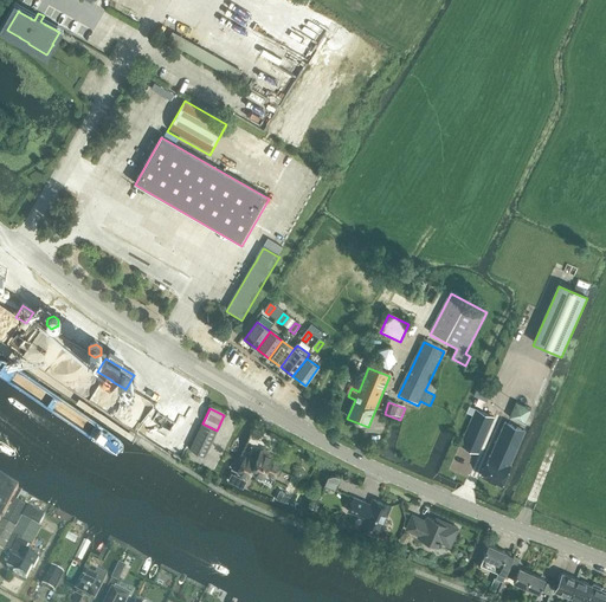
[(459,447),(478,455),(494,420),(475,412),(459,447)]
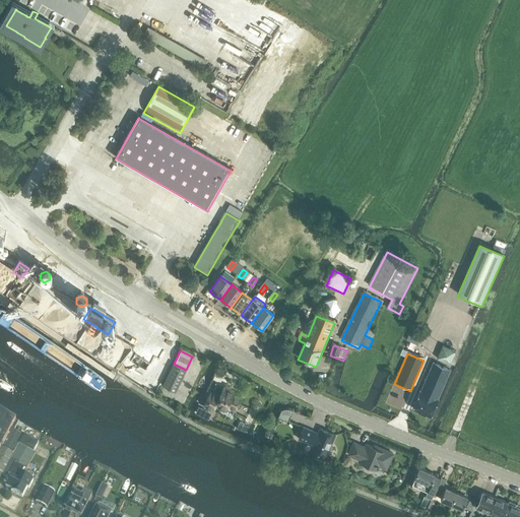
[(174,393),(185,371),(173,365),(161,387),(174,393)]
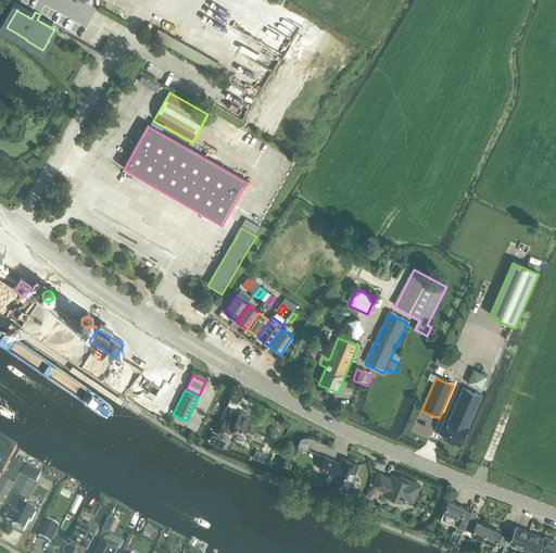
[(468,429),(467,429),(481,398),(463,390),(450,420),(449,420),(441,438),(460,447),(468,429)]
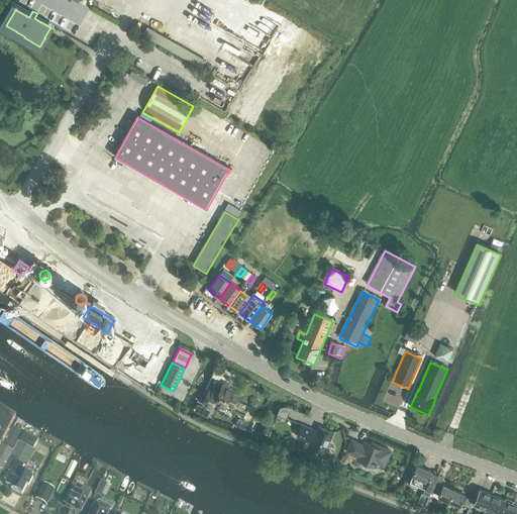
[(203,407),(208,409),(211,403),(215,404),(225,409),(226,406),(234,410),(240,395),(223,387),(217,399),(208,395),(203,407)]
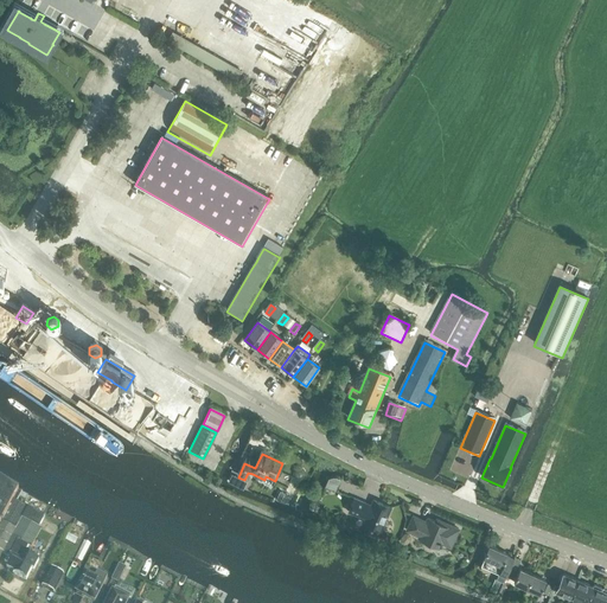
[(298,474),(295,478),(298,480),(300,482),(304,480),(305,476),(304,474),(300,472),(298,474)]
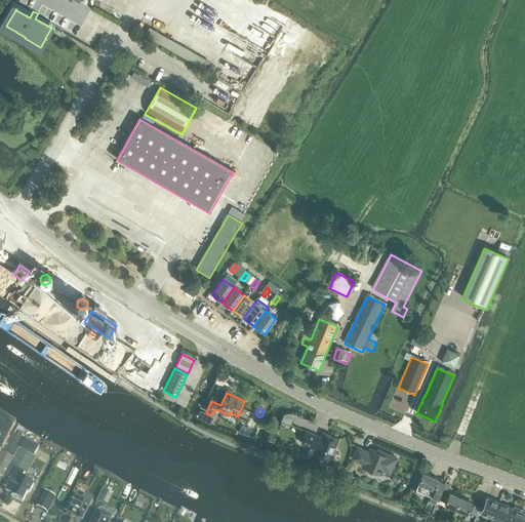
[(201,420),(207,424),(210,417),(203,414),(201,420)]
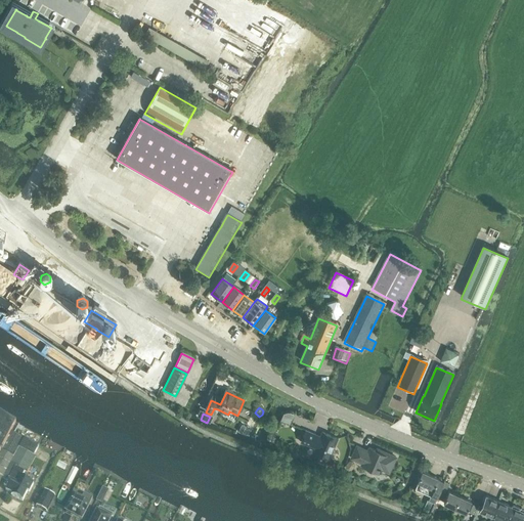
[(0,418),(0,456),(13,431),(15,428),(15,427),(14,427),(0,418)]
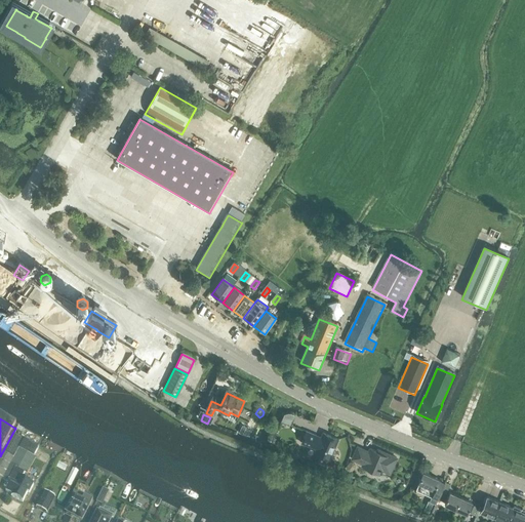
[(291,427),(292,423),(284,418),(282,424),(291,427)]
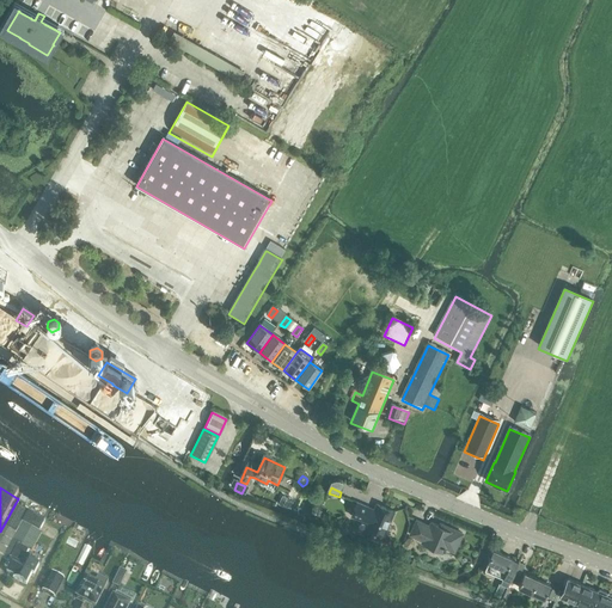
[(16,503),(0,532),(0,567),(2,564),(8,567),(10,564),(13,565),(11,569),(19,572),(25,563),(28,558),(30,559),(41,538),(40,536),(46,526),(17,511),(22,502),(22,501),(20,499),(18,498),(18,499),(16,503)]
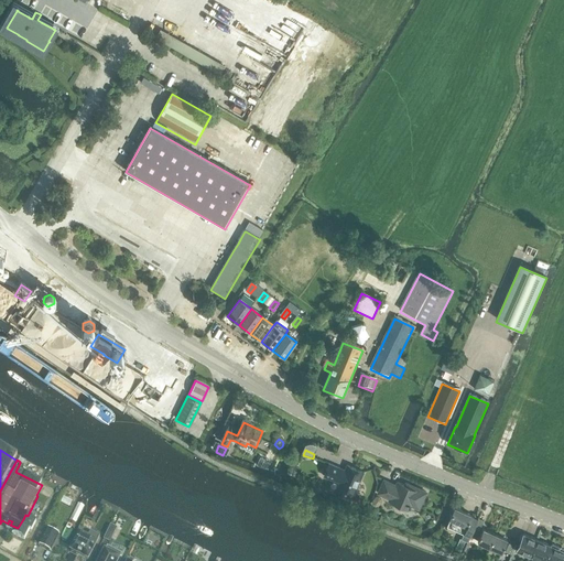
[(325,478),(340,485),(338,491),(355,497),(364,475),(347,468),(345,475),(340,473),(340,472),(329,466),(325,478)]
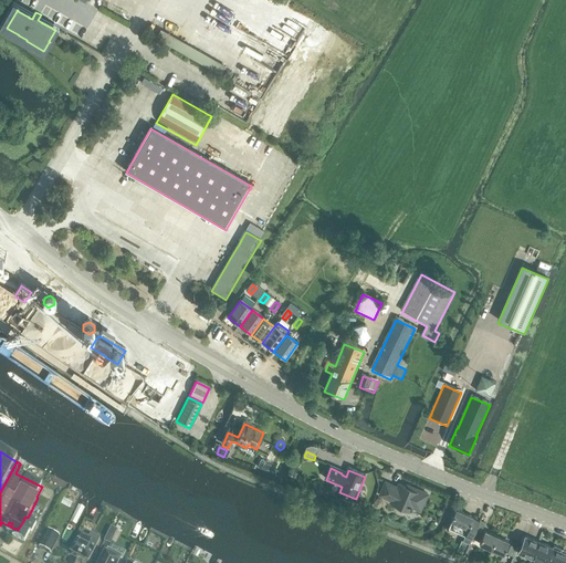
[(392,503),(391,504),(410,513),(412,509),(421,513),(428,497),(419,492),(418,494),(399,487),(398,490),(386,485),(380,498),(392,503)]
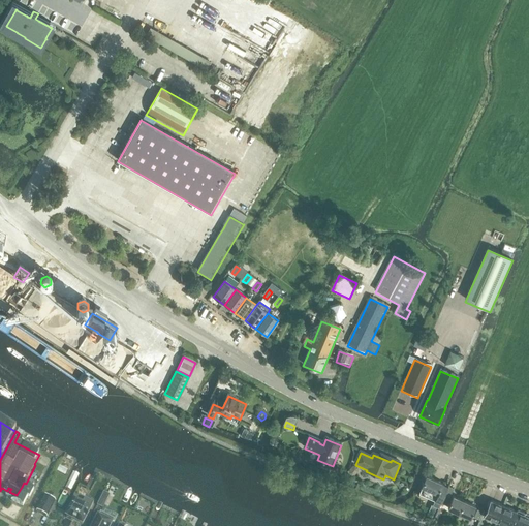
[(59,469),(57,475),(65,480),(67,473),(59,469)]
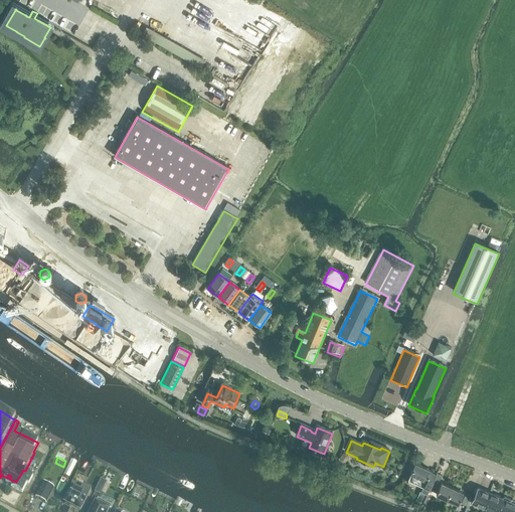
[(424,489),(422,494),(426,496),(437,475),(432,473),(416,466),(411,476),(408,482),(424,489)]
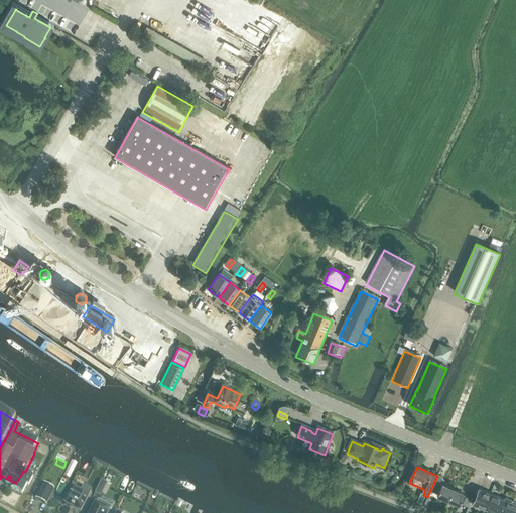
[(9,480),(5,488),(12,491),(11,492),(22,498),(26,489),(28,489),(32,481),(21,475),(16,483),(9,480)]
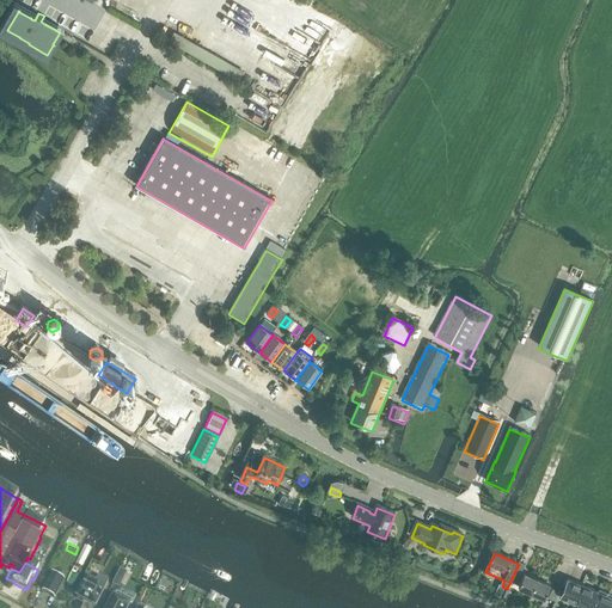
[(512,585),(518,588),(526,567),(520,565),(512,585)]
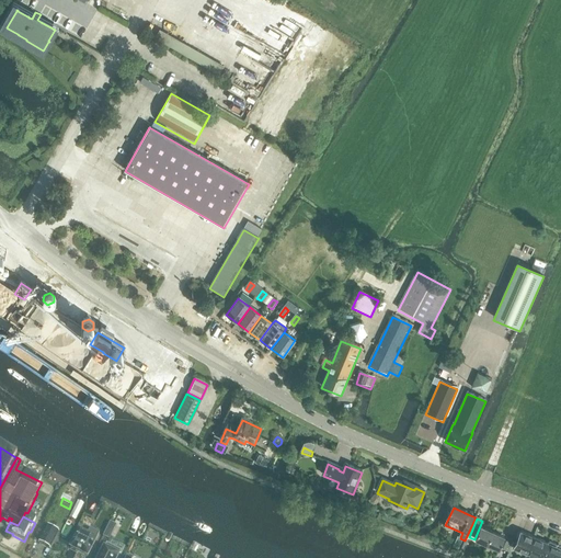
[(109,526),(102,541),(109,544),(115,530),(109,526)]
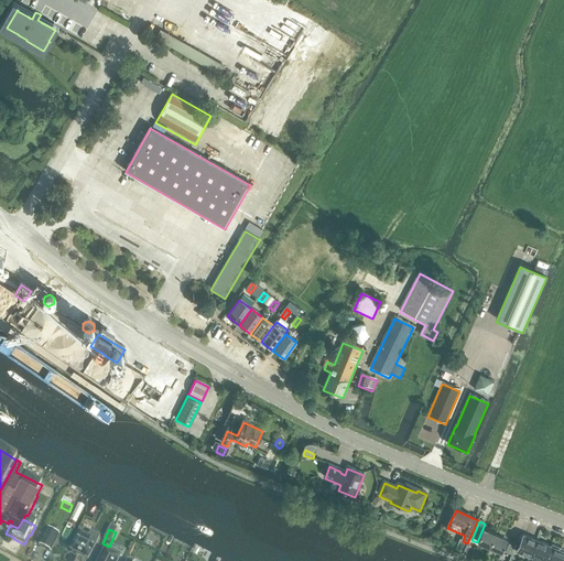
[(478,545),(490,550),(496,538),(485,532),(478,545)]
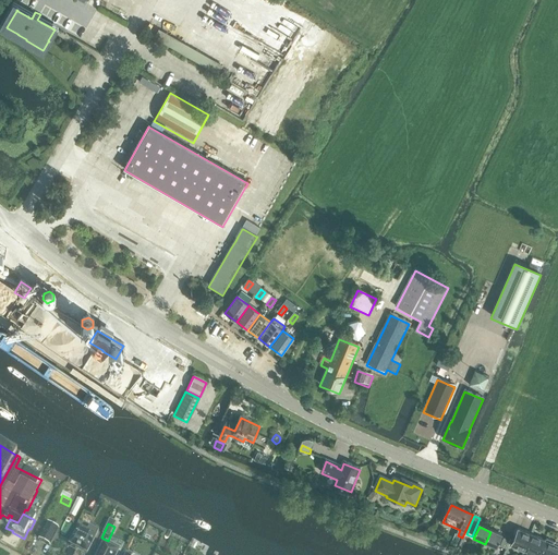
[(46,528),(38,544),(49,551),(52,544),(51,544),(57,533),(46,528)]
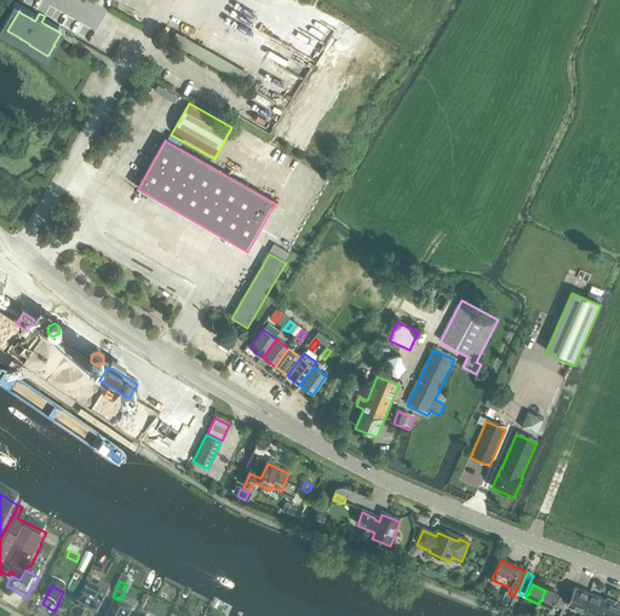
[(87,592),(78,610),(87,615),(98,615),(109,594),(99,588),(96,597),(87,592)]
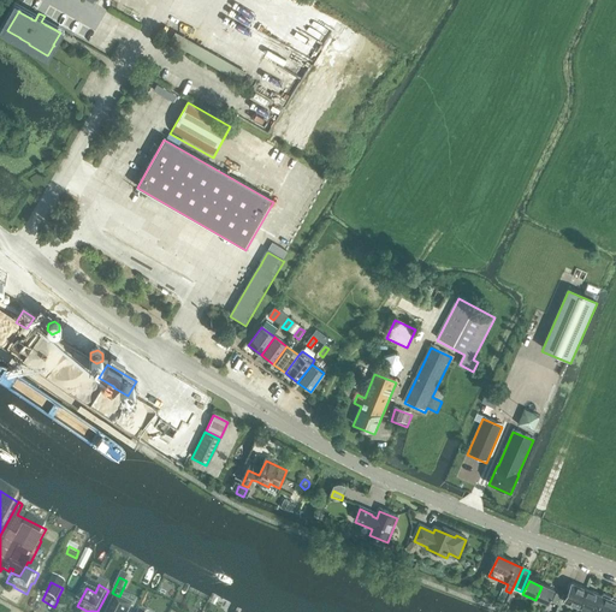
[(564,604),(579,610),(587,592),(572,586),(564,604)]
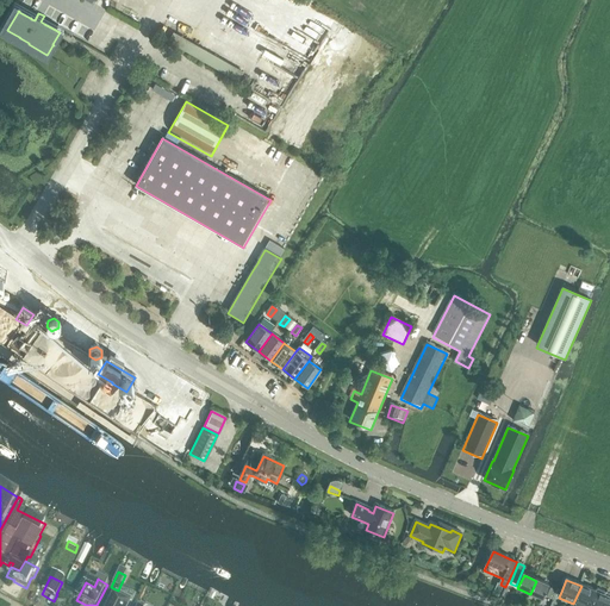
[(536,581),(530,594),(542,600),(549,587),(536,581)]
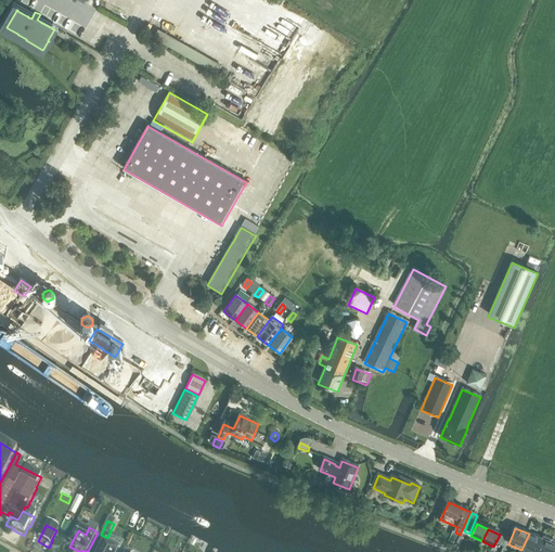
[(521,550),(525,551),(537,551),(542,539),(529,534),(521,550)]
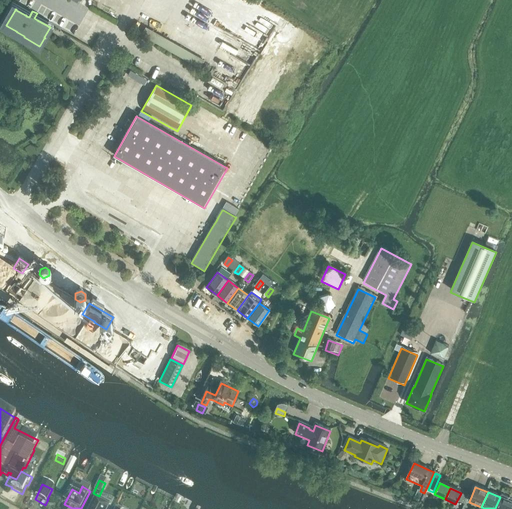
[(511,502),(507,500),(507,498),(502,496),(501,498),(500,497),(495,508),(511,508),(511,502)]
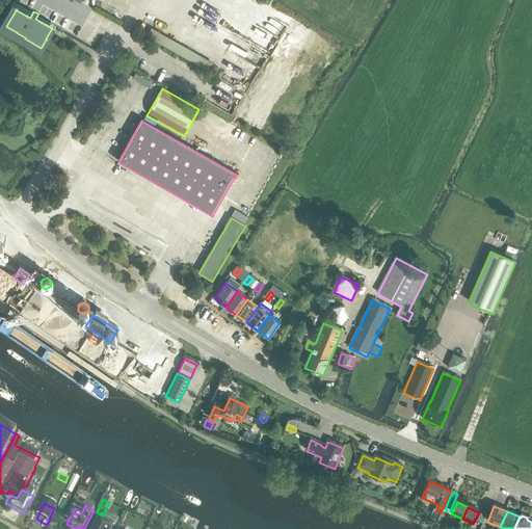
[(101,520),(96,528),(113,528),(114,526),(101,520)]
